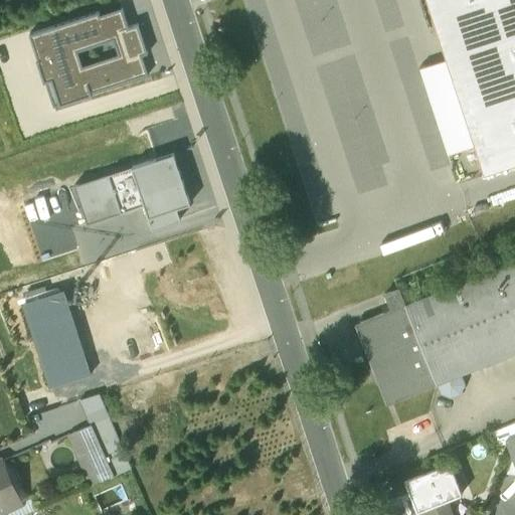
[(439,0),(425,0),(446,59),(420,66),(449,152),(474,144),(483,173),(494,170),(439,0)]
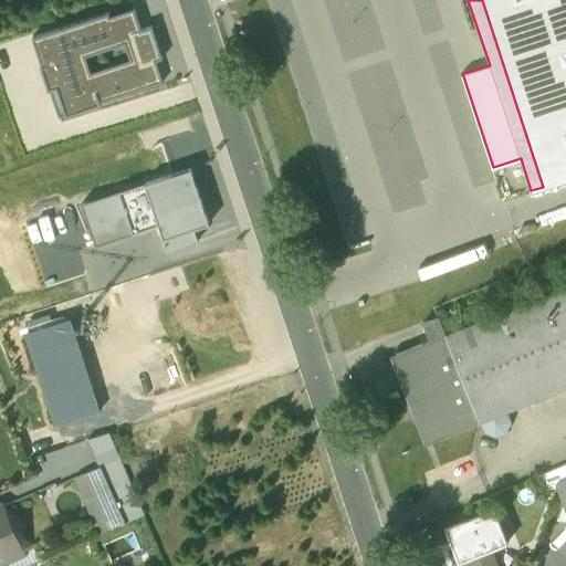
[(565,0),(482,0),(543,187),(565,178),(565,0)]
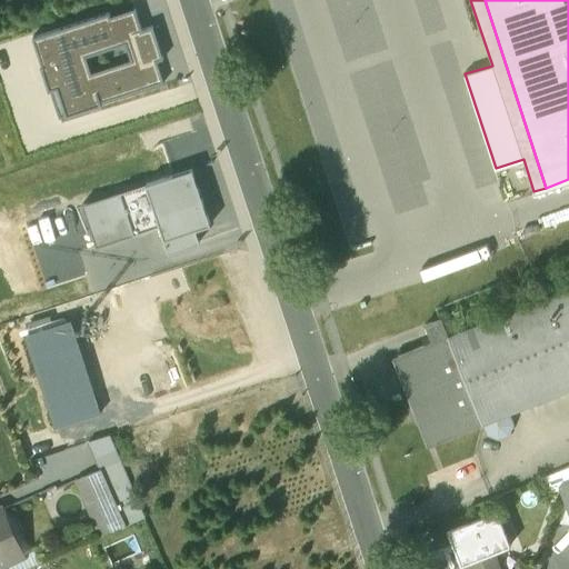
[(33,36),(59,118),(162,85),(155,58),(162,55),(152,23),(140,28),(133,9),(109,17),(108,12),(33,36)]
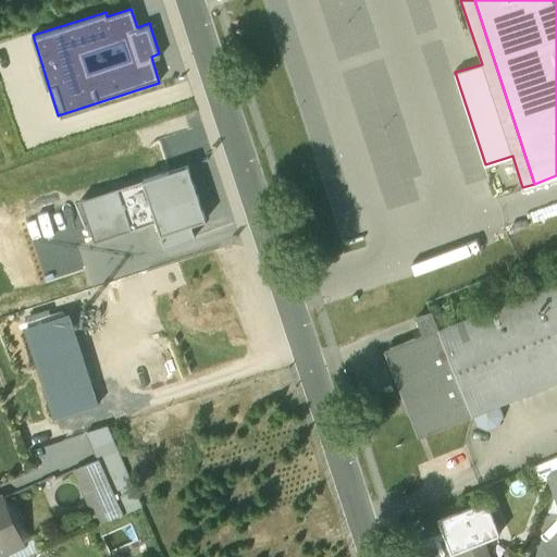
[(187,165),(143,180),(156,221),(164,246),(194,235),(190,224),(206,220),(187,165)]
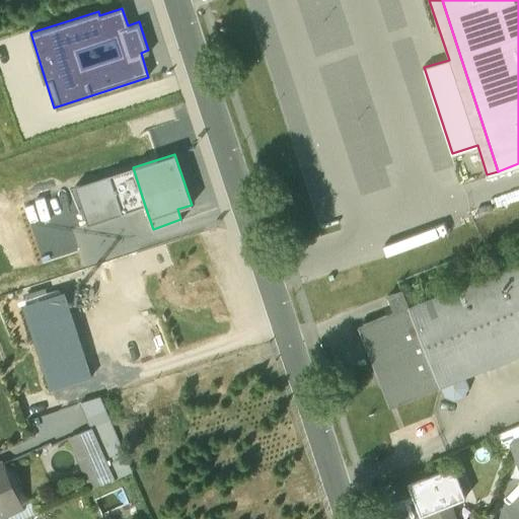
[(88,225),(145,206),(133,167),(75,187),(88,225)]
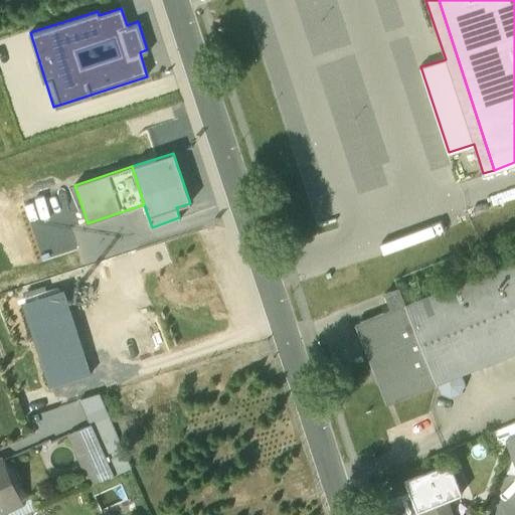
[(514,260),(406,304),(405,304),(438,382),(461,373),(514,351),(514,260)]
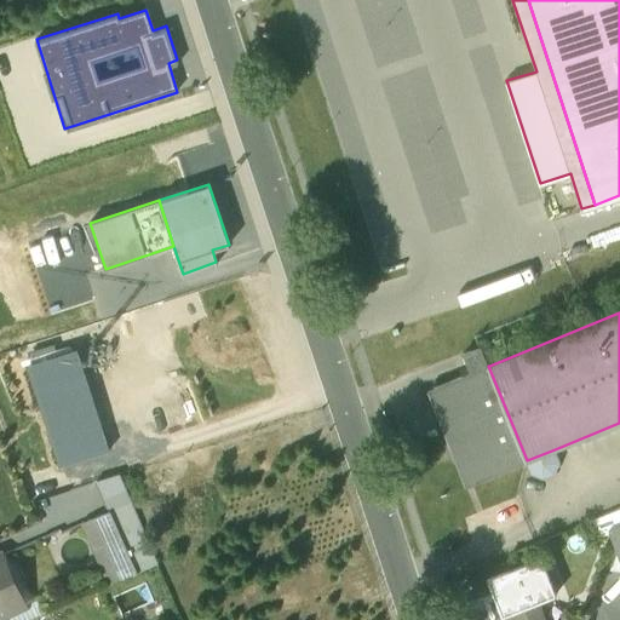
[(481,345),(463,351),(471,372),(488,366),(489,366),(481,345)]
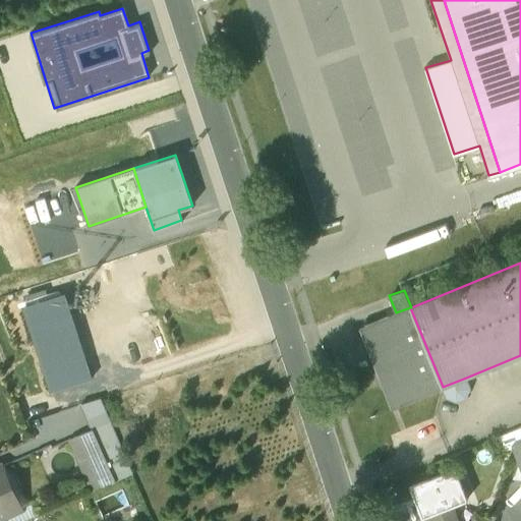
[(50,392),(92,379),(65,293),(22,306),(50,392)]
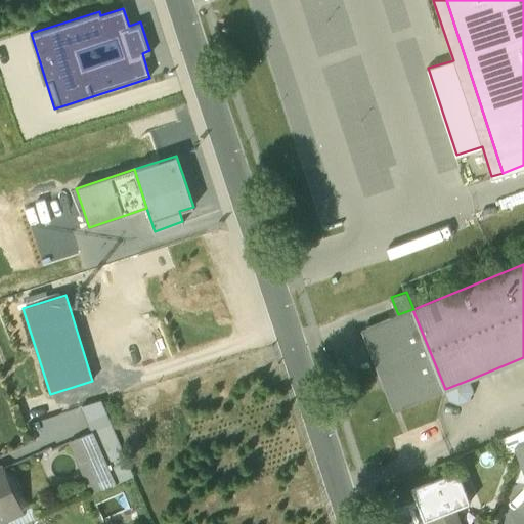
[(398,314),(367,328),(399,407),(445,389),(412,309),(398,314)]
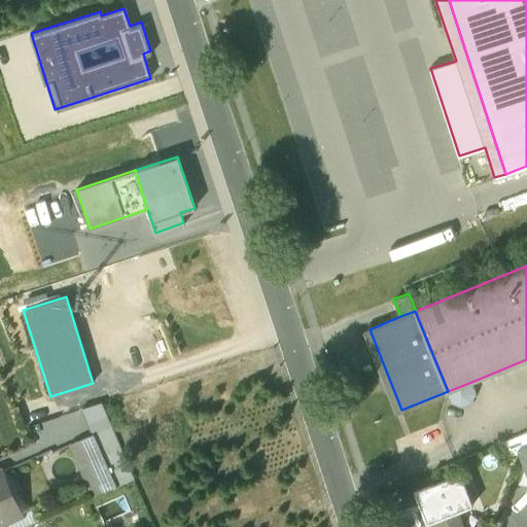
[(471,382),(448,391),(451,401),(461,406),(470,401),(476,391),(471,382)]
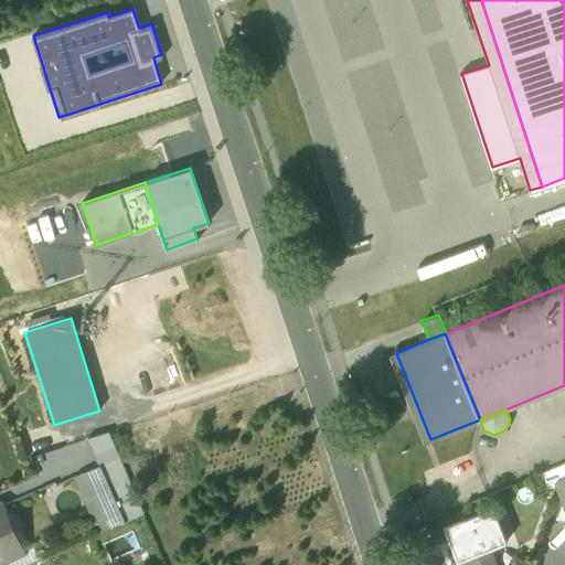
[(142,513),(106,432),(86,438),(97,466),(73,477),(97,532),(142,513)]
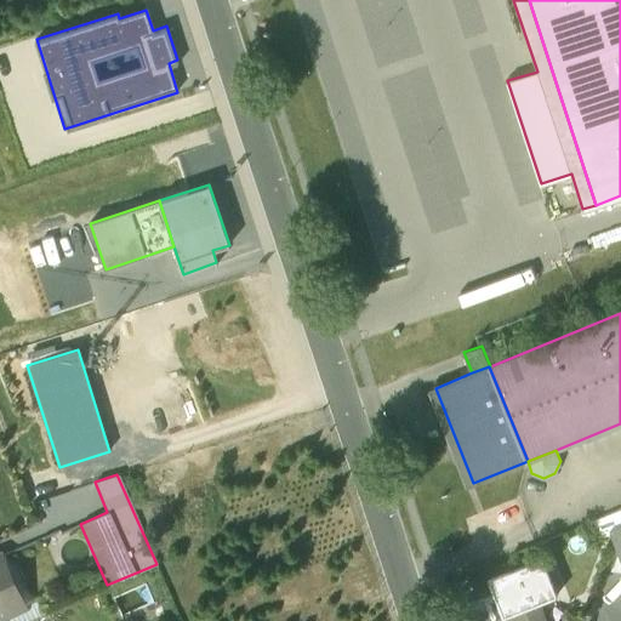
[(620,524),(609,530),(620,558),(620,524)]
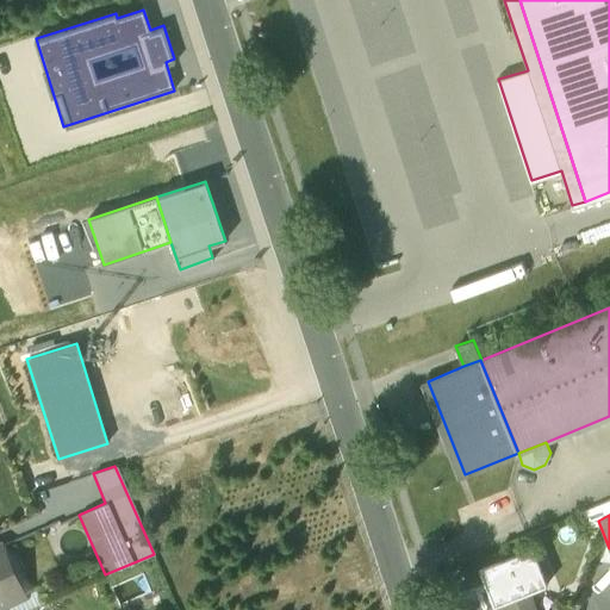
[(531,547),(479,567),(490,597),(481,601),(485,609),(537,609),(530,590),(547,584),(531,547)]
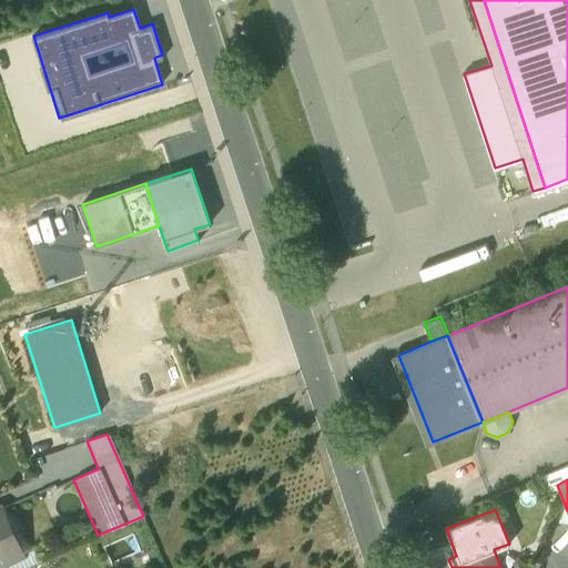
[(0,511),(0,563),(13,557),(1,529),(7,527),(0,511)]
